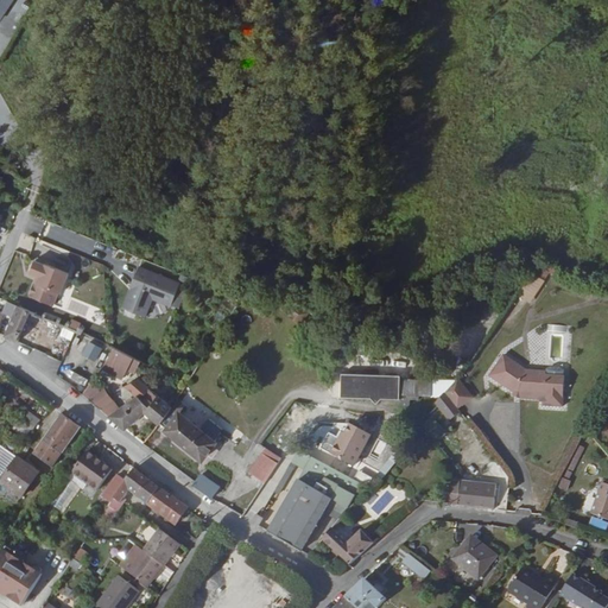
[(36,260),(31,272),(38,276),(40,277),(37,284),(35,285),(31,292),(32,296),(54,305),(59,293),(61,295),(70,273),(56,267),(46,264),(46,265),(36,260)]
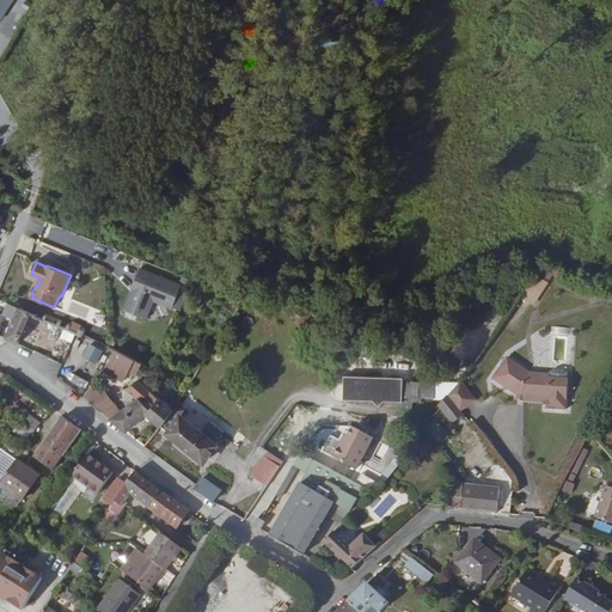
[(56,269),(67,274),(69,269),(59,263),(56,269)]
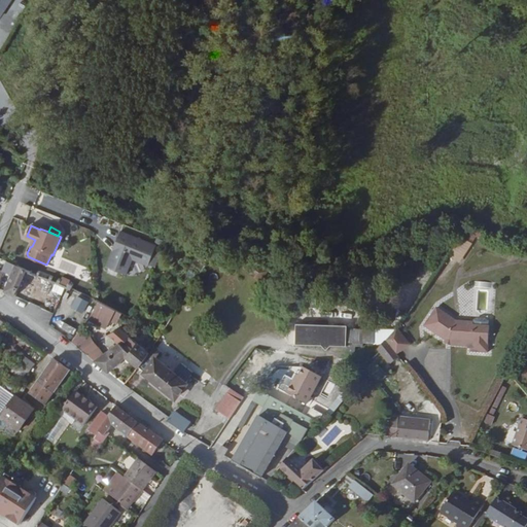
[(148,266),(156,246),(120,232),(106,267),(109,268),(118,272),(127,275),(133,259),(148,266)]
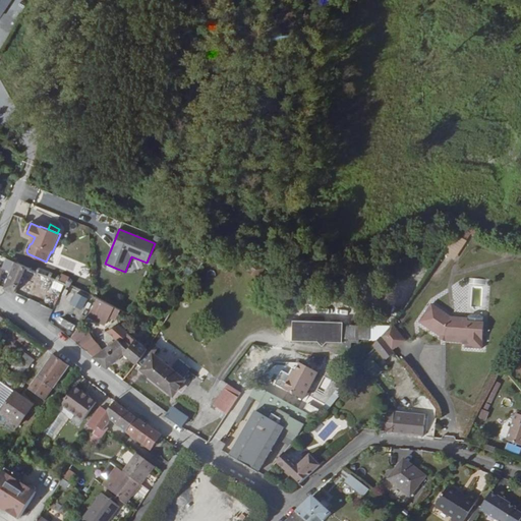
[(466,240),(464,238),(452,258),(454,259),(466,240)]
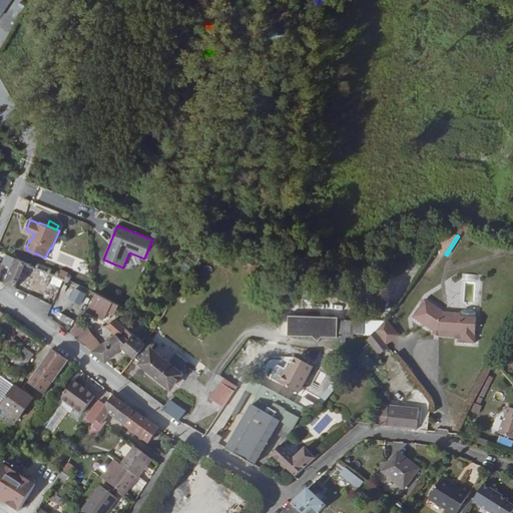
[(247,264),(255,270),(261,264),(247,255),(241,264),(245,267),(247,264)]
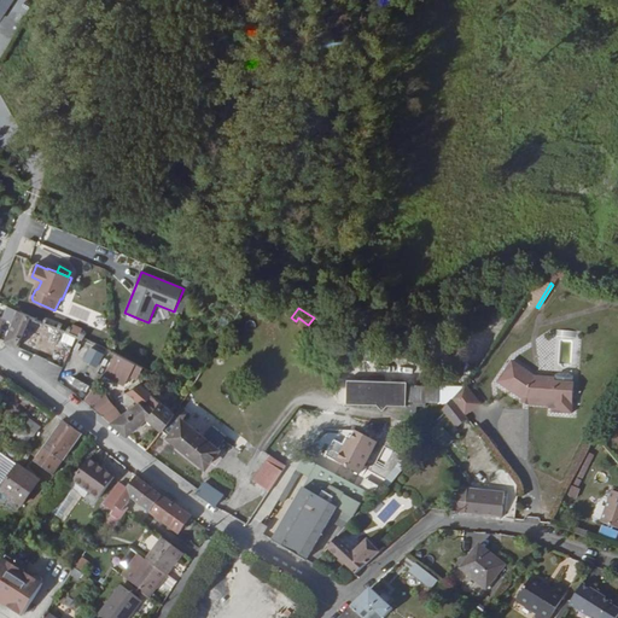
[(31,318),(19,313),(6,342),(17,347),(31,318)]
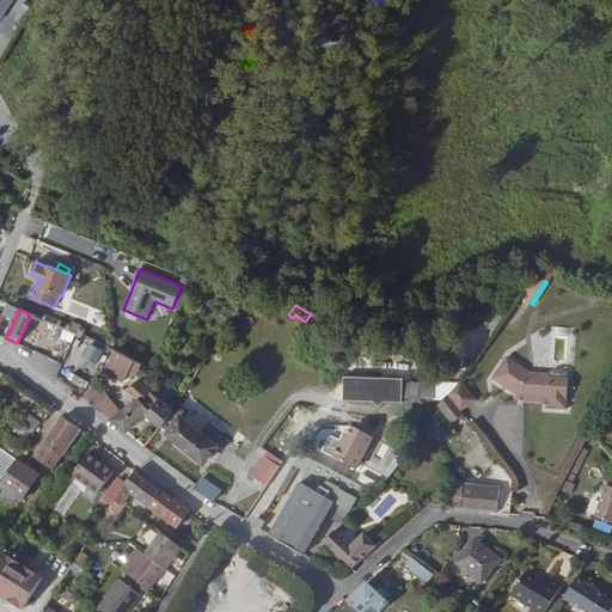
[(135,322),(138,316),(127,311),(124,317),(135,322)]
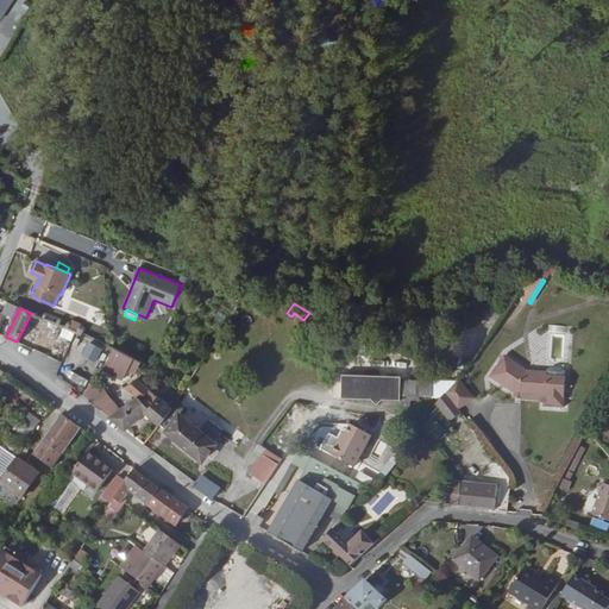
[(300,326),(303,320),(294,313),(292,316),(290,319),(300,326)]
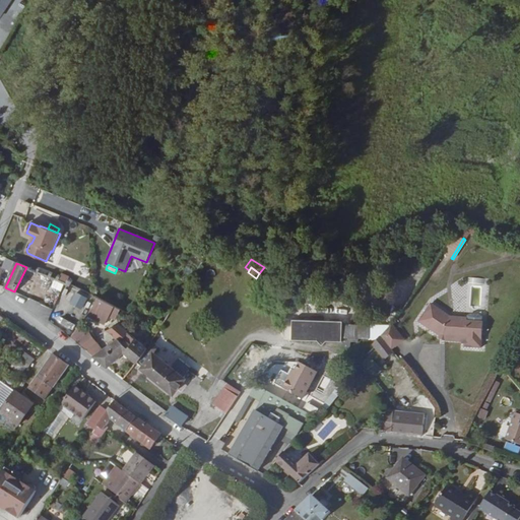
[(40,275),(25,269),(14,291),(29,298),(40,275)]
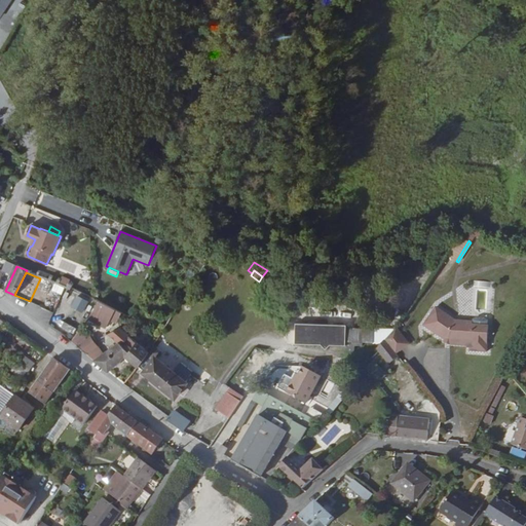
[(66,286),(69,278),(62,275),(58,283),(66,286)]
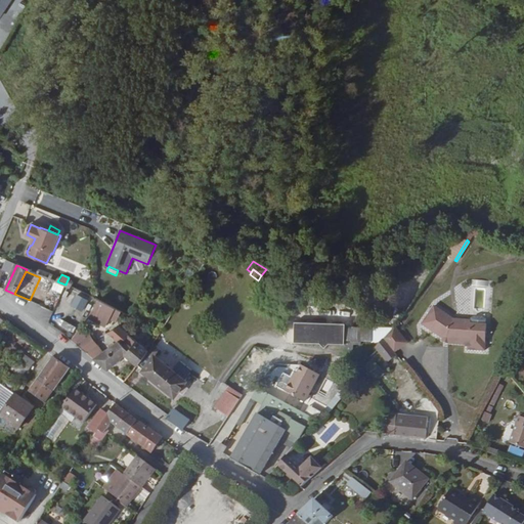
[(76,293),(70,305),(82,311),(88,299),(76,293)]
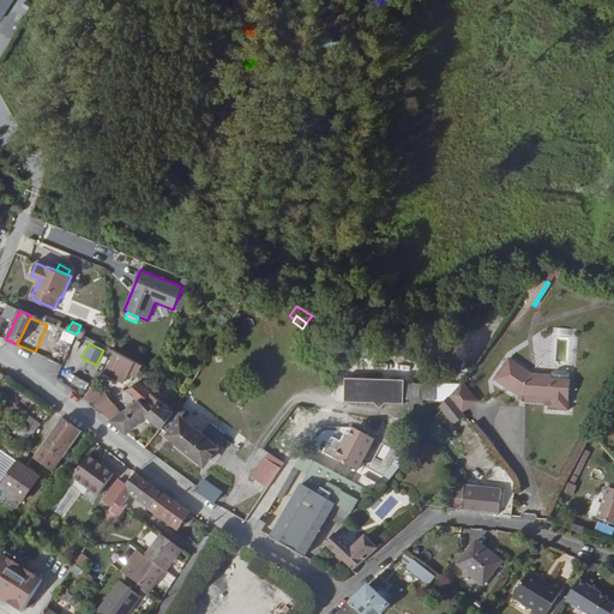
[(115,351),(108,365),(127,375),(134,361),(115,351)]
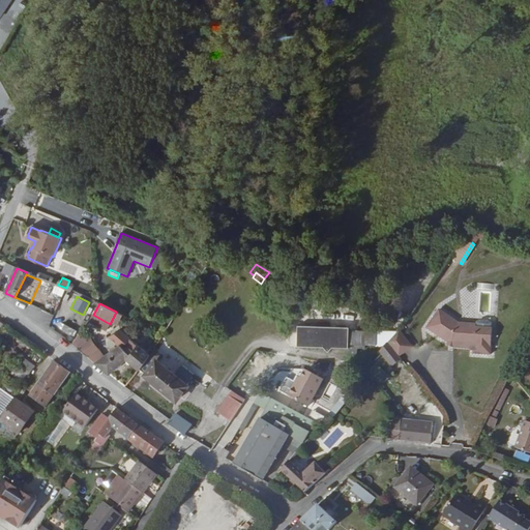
[(427,328),(448,343),(450,341),(455,345),(466,349),(469,349),(471,351),(473,354),(491,355),(493,328),(476,327),(459,323),(439,310),(427,328)]
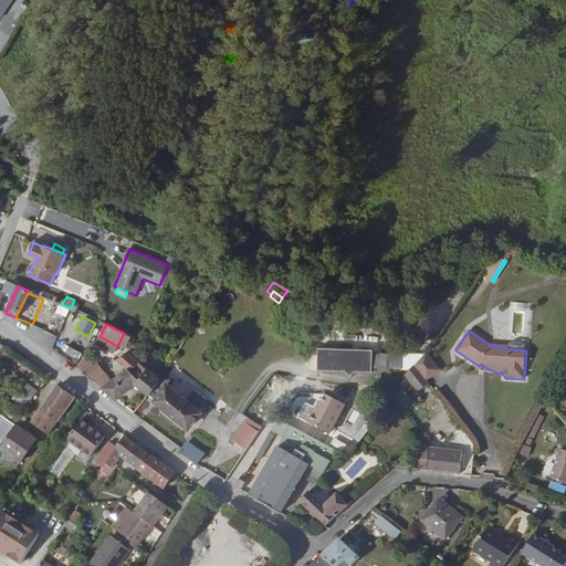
[(76,356),(79,350),(63,344),(61,350),(76,356)]
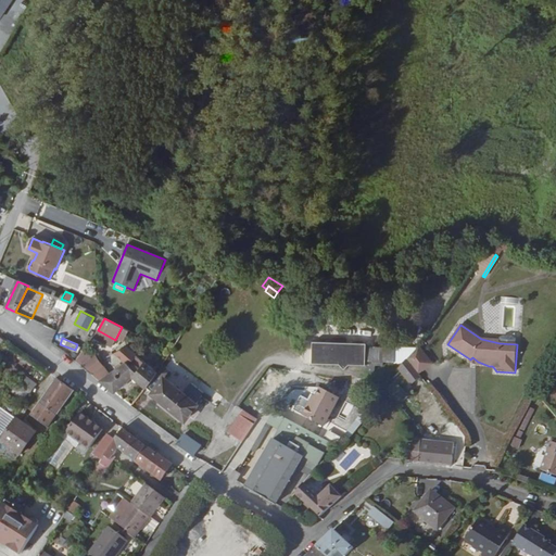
[(366,365),(366,370),(375,370),(375,366),(383,366),(383,363),(403,364),(407,358),(413,351),(416,349),(366,346),(366,343),(313,342),(312,364),(340,365),(344,369),(349,365),(366,365)]
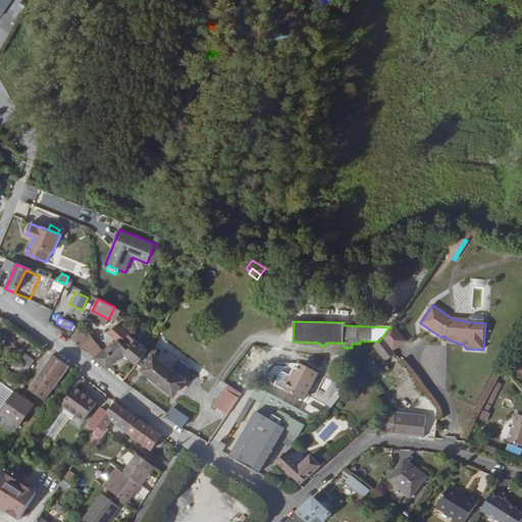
[(137,364),(148,349),(124,329),(125,322),(119,325),(107,331),(117,341),(106,349),(102,344),(90,354),(94,357),(108,368),(124,354),(136,364),(137,364)]
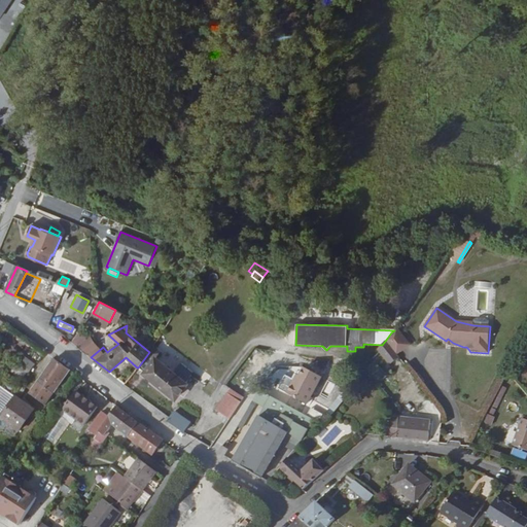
[(391,332),(386,340),(396,354),(410,345),(396,327),(394,330),(391,332)]
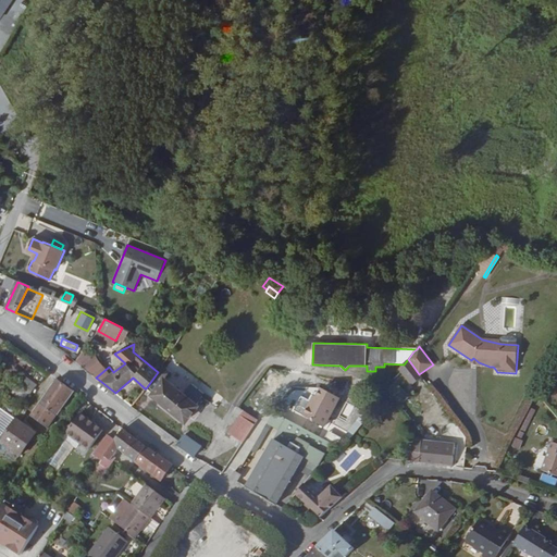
[(95,357),(82,366),(91,374),(102,366),(96,357),(95,357)]
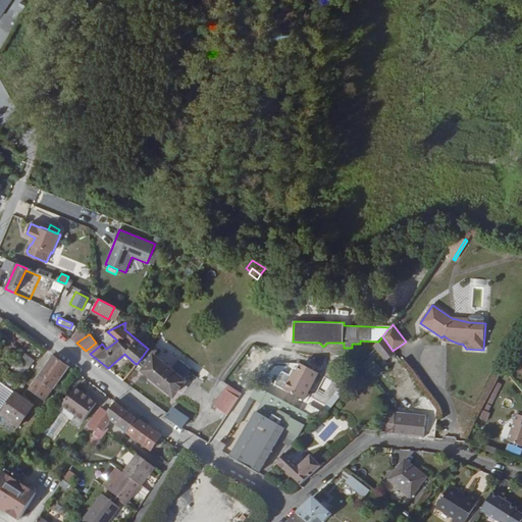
[(378,342),(375,345),(386,360),(395,354),(393,351),(382,336),(378,342)]
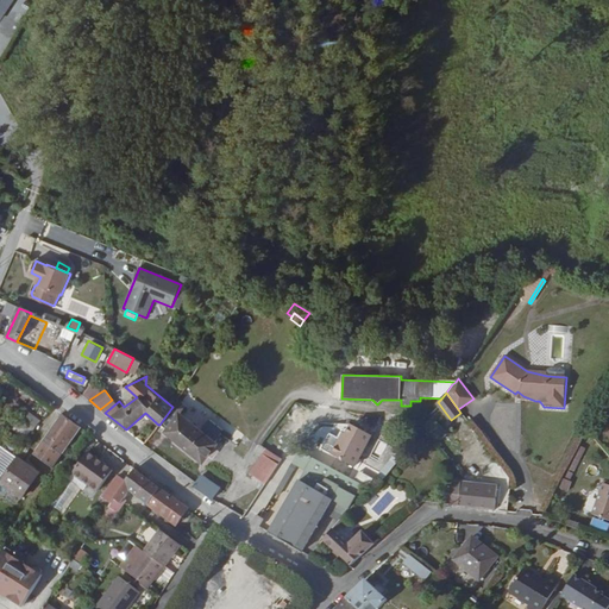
[(177,400),(173,407),(159,425),(203,460),(217,444),(180,415),(186,407),(177,400)]
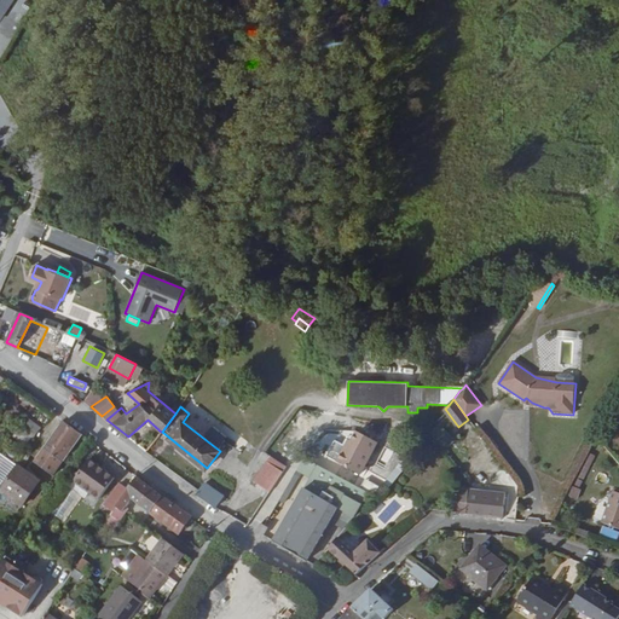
[(22,420),(16,428),(32,439),(33,440),(42,428),(24,416),(22,420)]
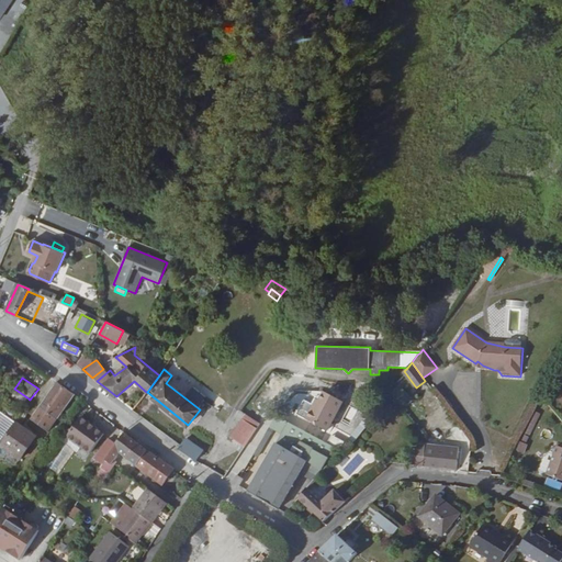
[(41,406),(58,419),(76,395),(58,382),(41,406)]
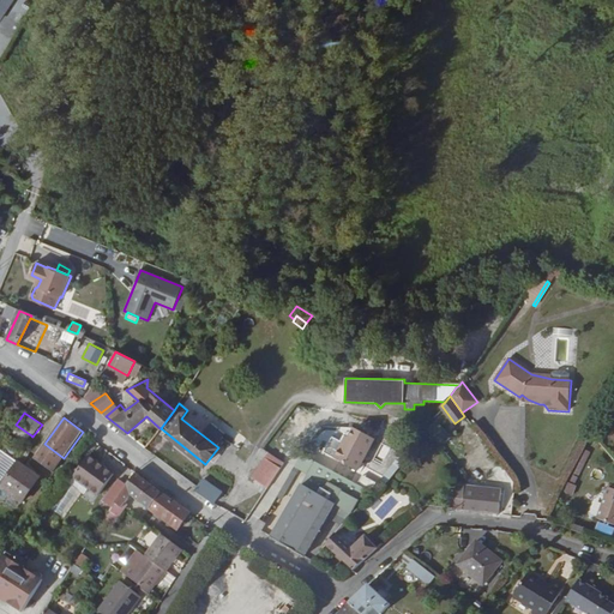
[(440,443),(450,434),(435,419),(426,428),(440,443)]
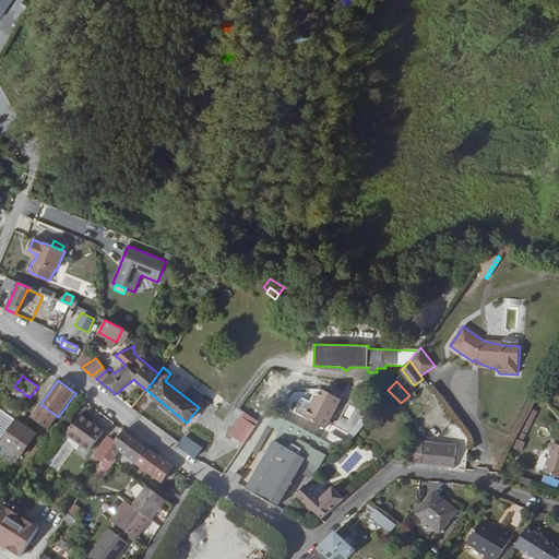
[(28,396),(14,387),(10,392),(24,403),(28,396)]
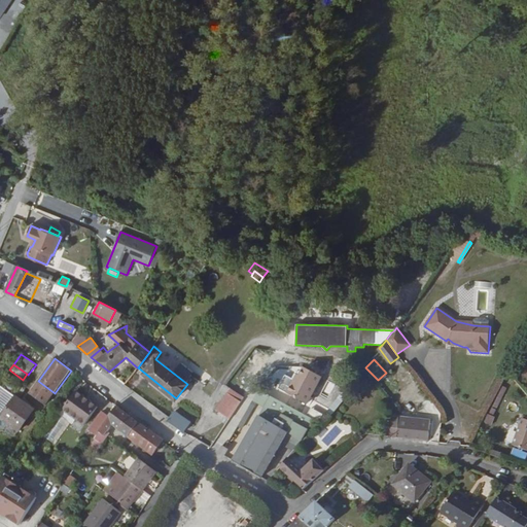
[(305,367),(300,376),(296,382),(294,380),(287,394),(307,405),(321,377),(305,367)]
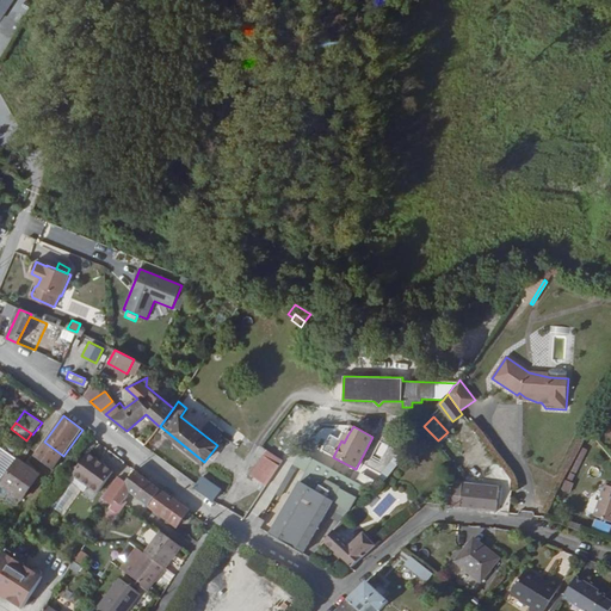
[(54,470),(63,456),(44,442),(34,456),(54,470)]
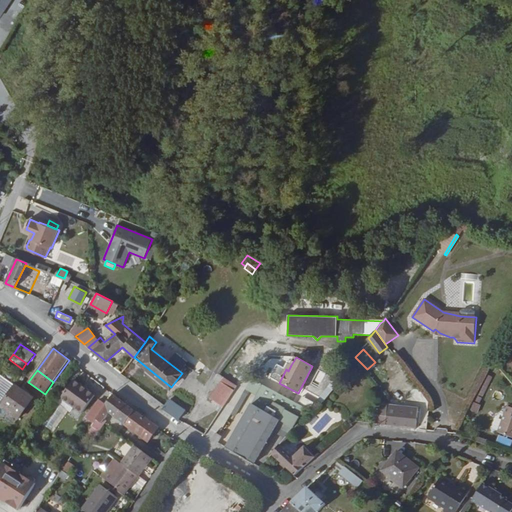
[(61,398),(74,408),(82,414),(96,395),(74,379),(61,398)]
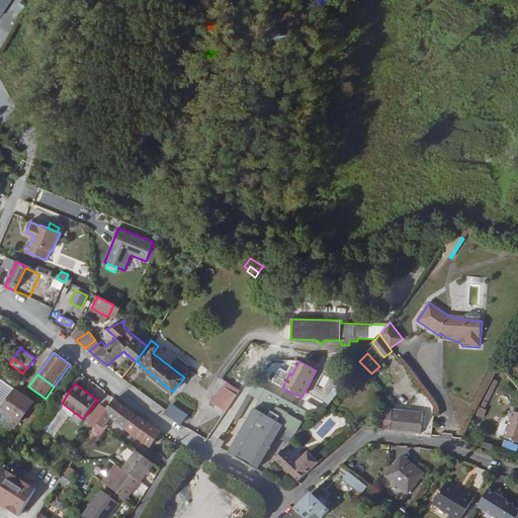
[(249,395),(255,398),(262,389),(309,413),(255,384),(249,395)]
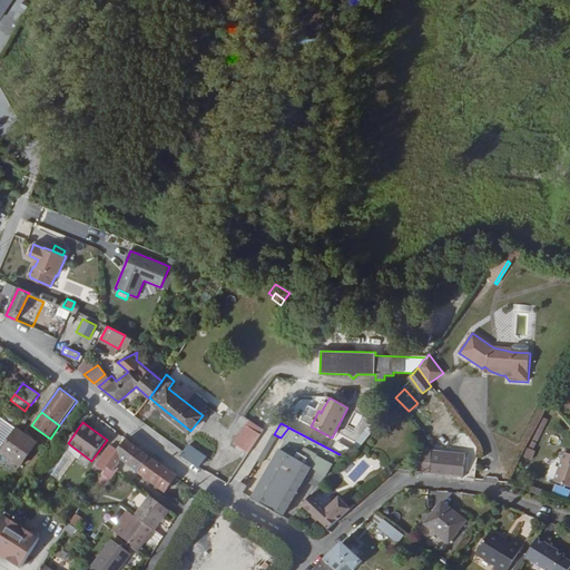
[(288,428),(281,438),(286,441),(281,450),(279,450),(251,499),(282,517),(304,480),(318,489),(327,477),(340,454),(288,428)]
